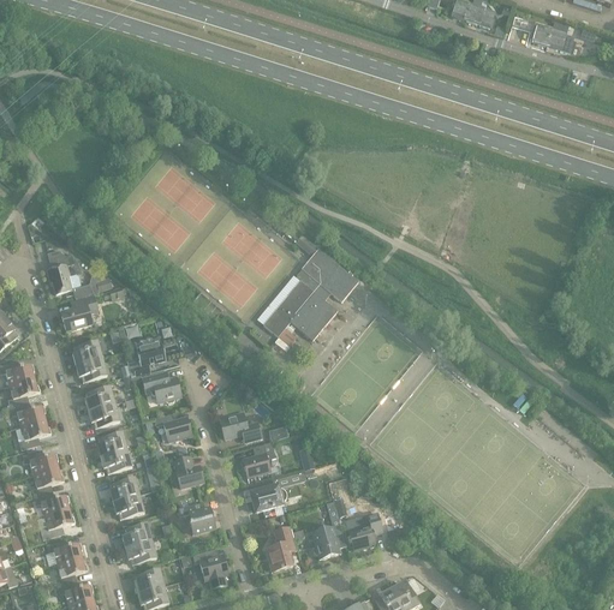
[(471,4),(458,0),(453,0),(451,6),(454,6),(451,15),(465,19),(471,4)]
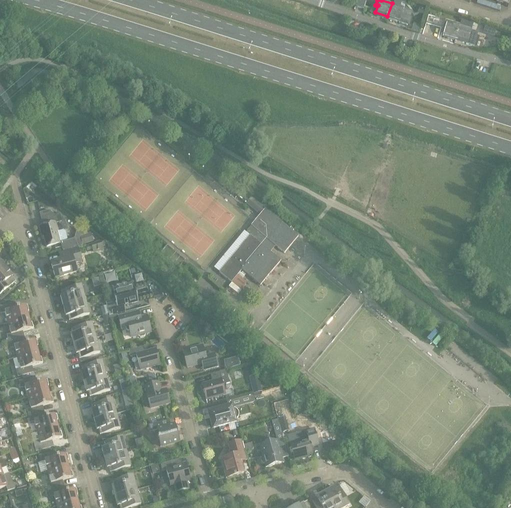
[(387,16),(406,22),(411,10),(392,3),(387,16)]
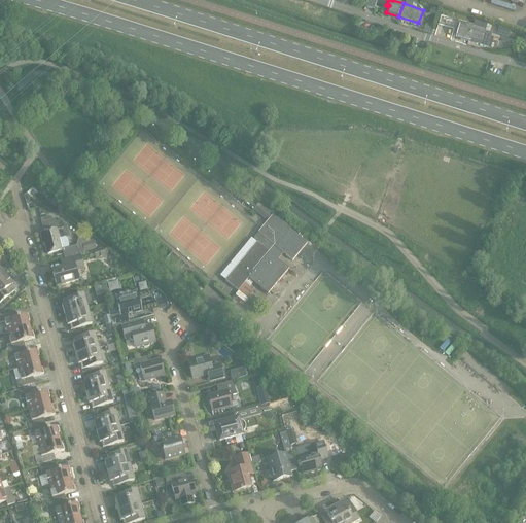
[(425,21),(423,27),(429,29),(431,23),(425,21)]
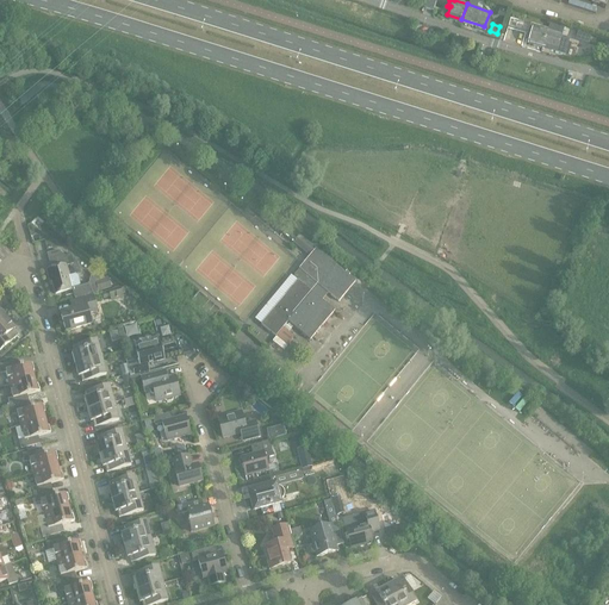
[(546,30),(532,26),(527,41),(541,45),(546,30)]
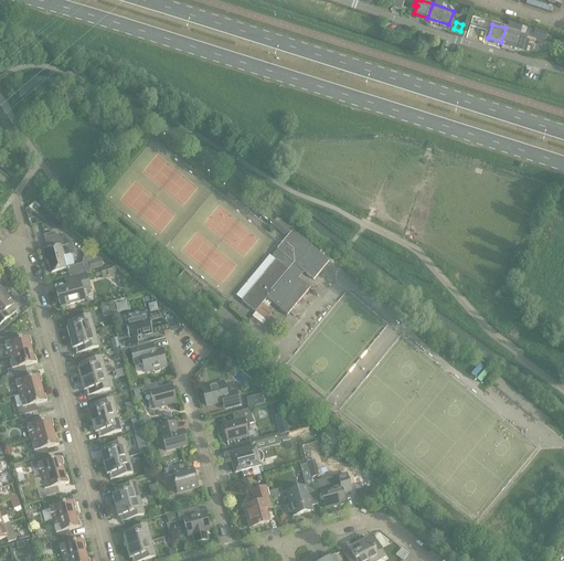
[(501,42),(514,45),(522,48),(527,34),(506,28),(501,42)]
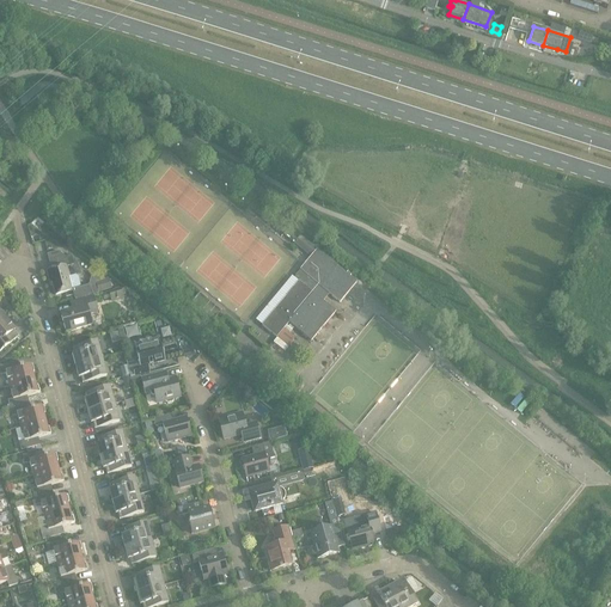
[(309,252),(315,244),(300,232),(293,240),(309,252)]
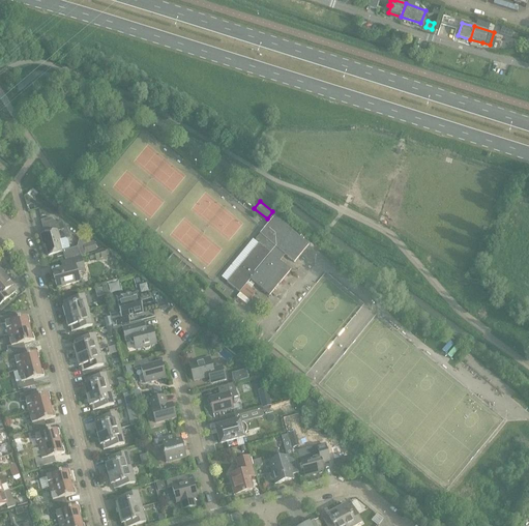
[(273,213),(259,231),(256,235),(255,238),(258,240),(270,252),(281,239),(275,234),(285,223),(273,213)]
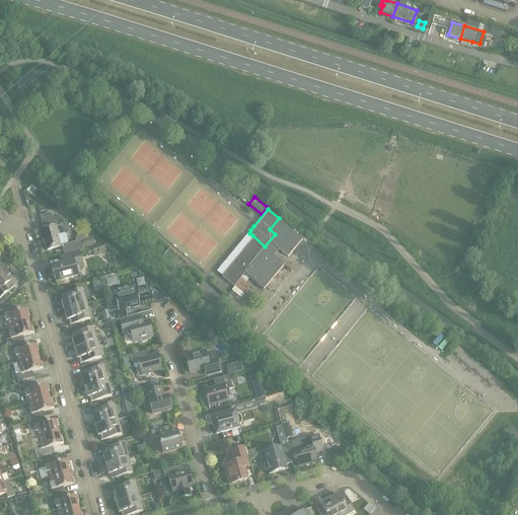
[(43,226),(39,227),(42,235),(43,234),(46,247),(61,243),(63,252),(78,248),(75,238),(66,241),(67,238),(65,231),(63,230),(58,231),(55,223),(62,221),(60,214),(55,215),(41,219),(43,226)]
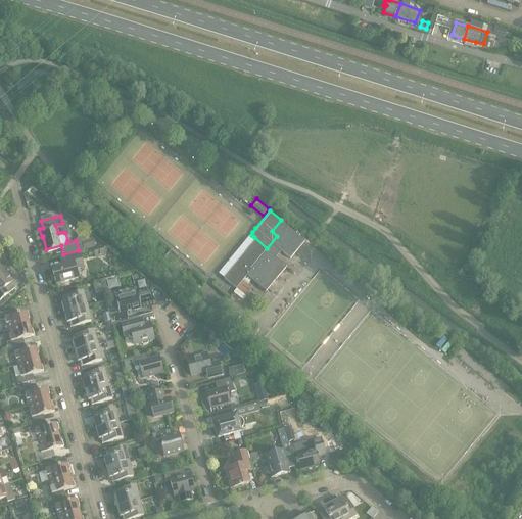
[(289,255),(303,238),(281,220),(272,231),(277,236),(267,248),(275,254),(280,248),(289,255)]
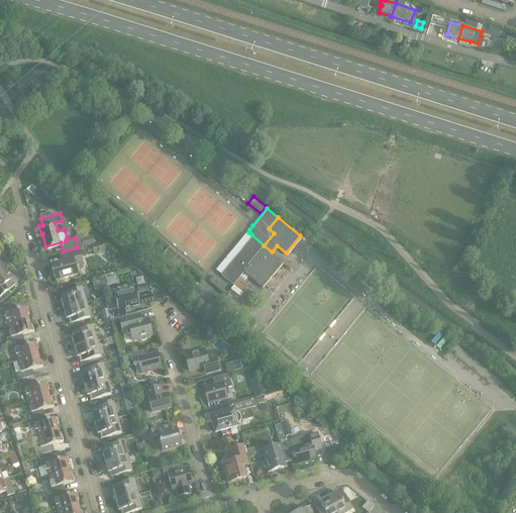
[(80,234),(83,243),(94,240),(91,231),(80,234)]
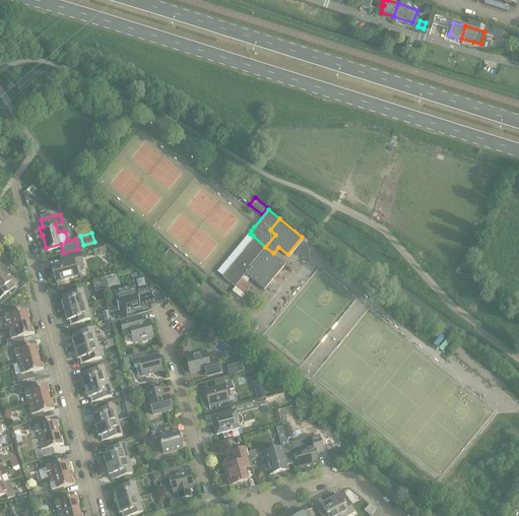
[(265,247),(253,236),(232,261),(245,271),(265,247)]
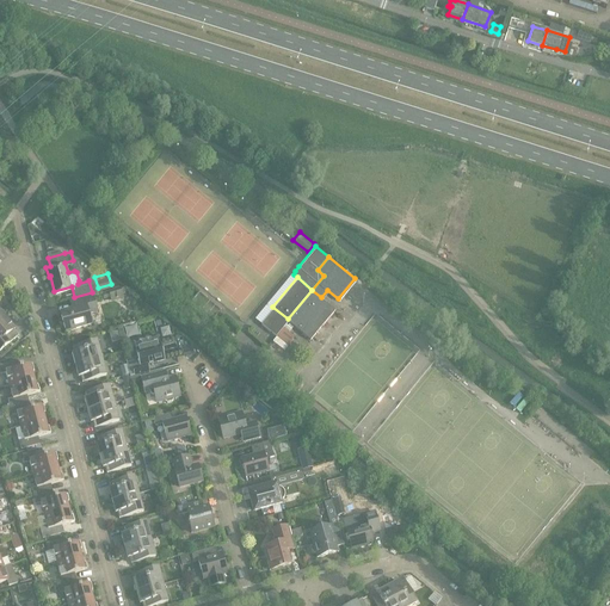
[(121,283),(108,286),(111,298),(123,295),(121,283)]
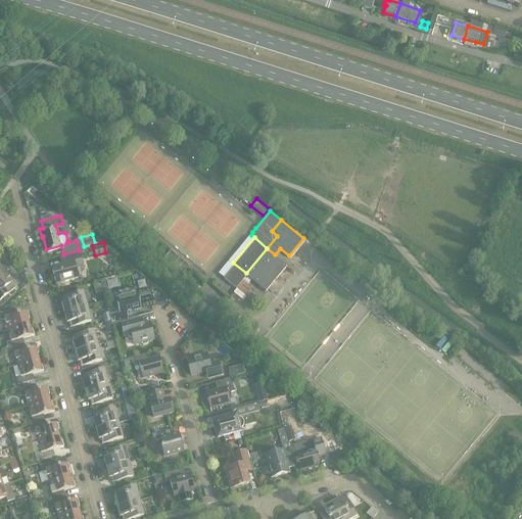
[(275,254),(267,248),(246,273),(247,274),(251,277),(265,288),(286,264),(275,254)]
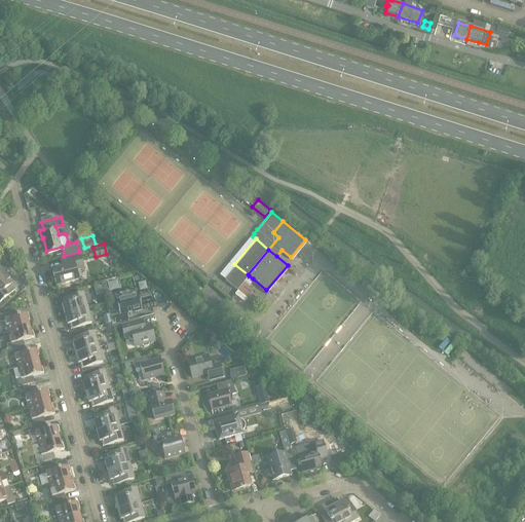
[(77,276),(75,267),(82,265),(79,252),(64,256),(65,263),(51,267),(55,283),(77,276)]
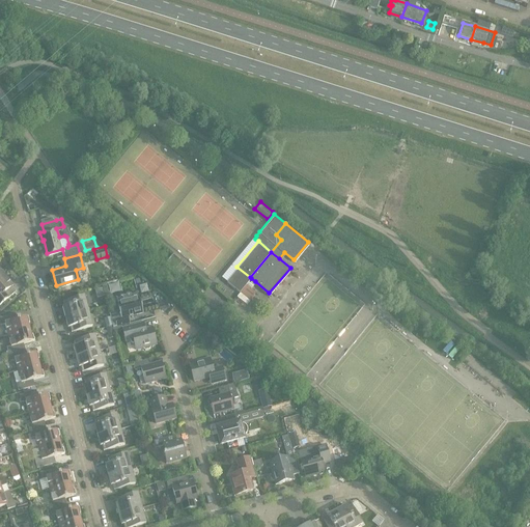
[(250,277),(236,267),(226,279),(239,290),(250,277)]
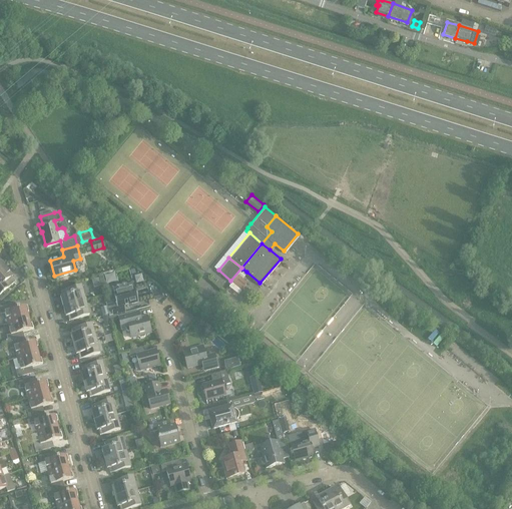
[(0,291),(13,280),(9,275),(12,273),(4,265),(0,268),(0,291)]
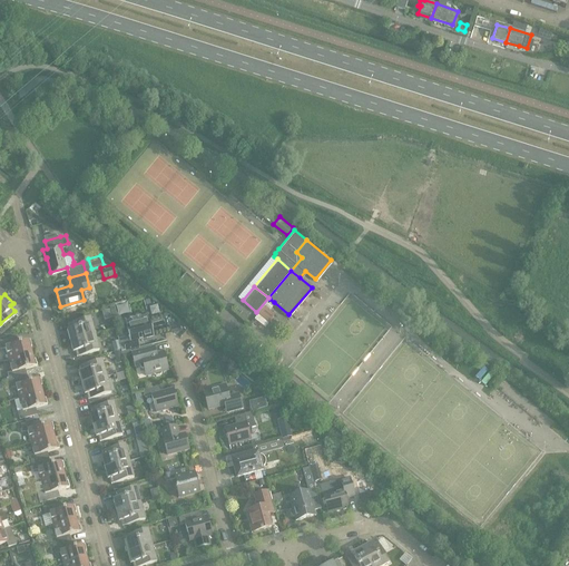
[(270,299),(262,308),(266,311),(274,302),(270,299)]
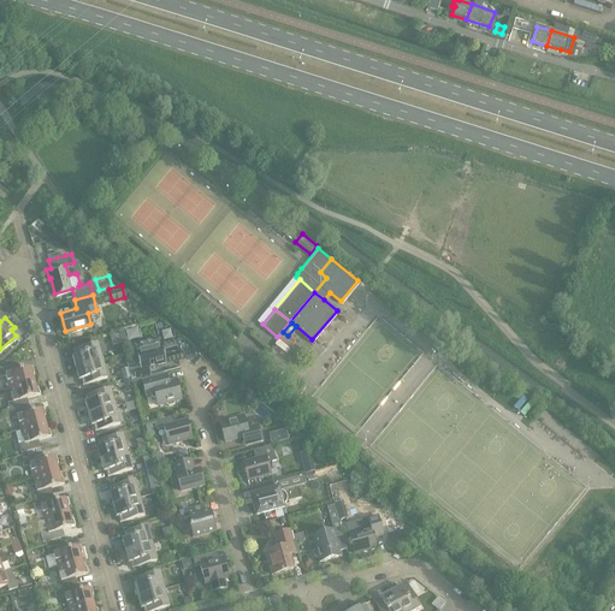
[(137,357),(126,360),(130,377),(149,371),(147,363),(165,359),(160,342),(159,342),(158,334),(134,342),(137,357)]
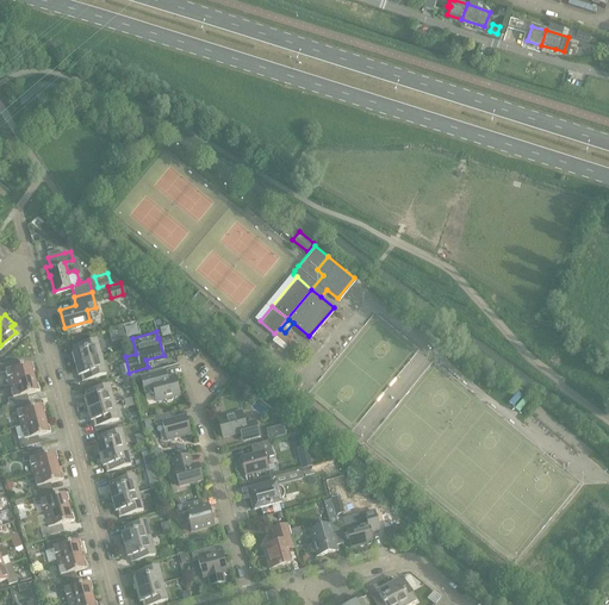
[(100,354),(95,336),(72,343),(73,349),(70,349),(74,361),(100,354)]
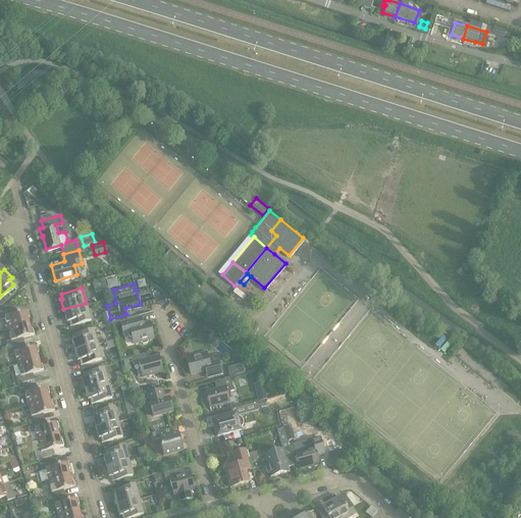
[(163,292),(157,299),(161,303),(167,296),(163,292)]
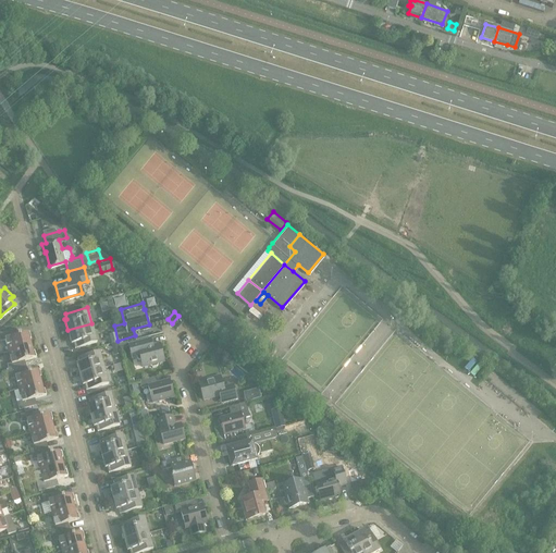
[(74,345),(96,340),(91,323),(68,330),(71,341),(73,340),(74,345)]
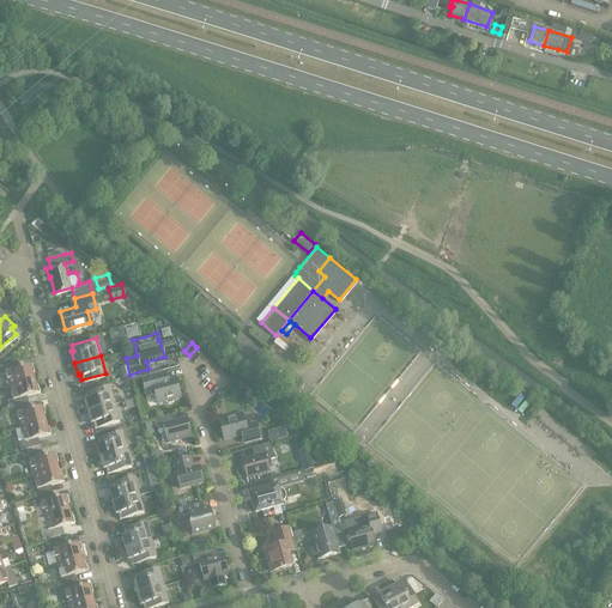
[(31,362),(16,366),(14,359),(0,363),(0,371),(5,370),(8,383),(34,376),(31,370),(34,369),(31,362)]
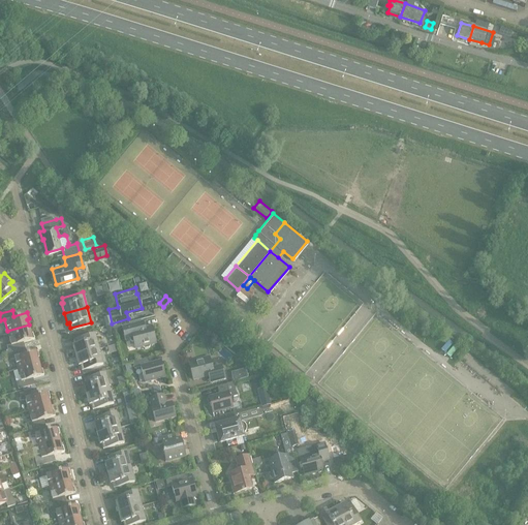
[(142,343),(142,344),(144,345),(148,344),(149,342),(149,341),(155,340),(150,323),(143,327),(141,325),(138,319),(121,325),(124,335),(128,334),(129,338),(131,339),(133,339),(134,345),(142,343)]
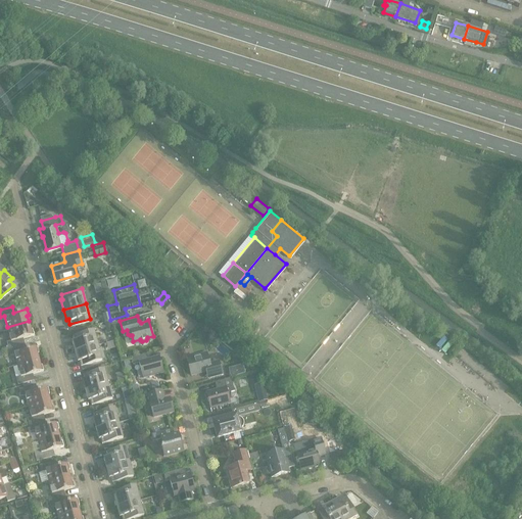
[(21,342),(19,336),(33,332),(32,327),(30,327),(29,321),(7,327),(10,338),(6,339),(8,345),(21,342)]
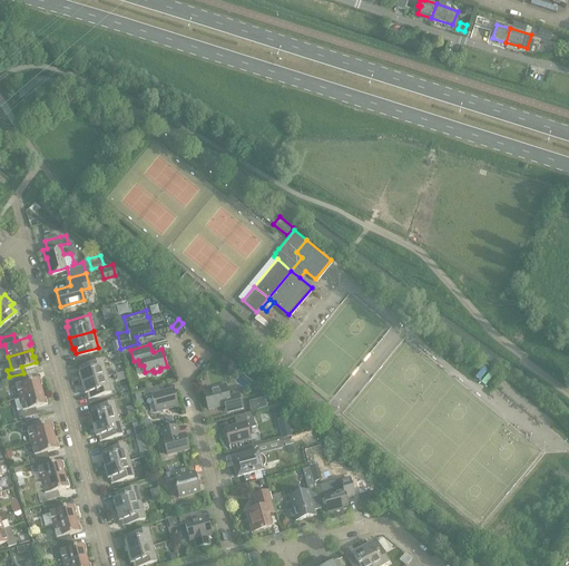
[(106,373),(101,357),(78,363),(80,369),(78,369),(80,380),(106,373)]
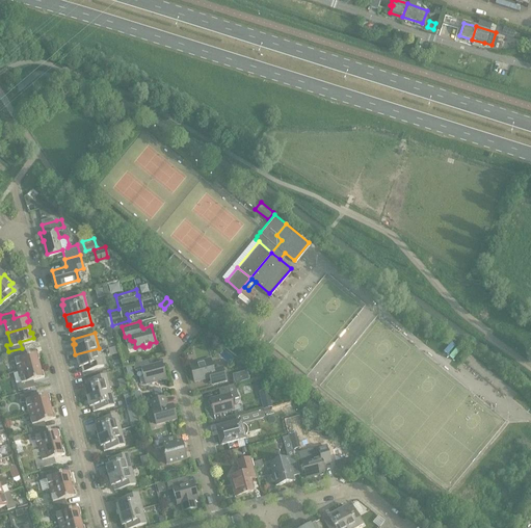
[(38,362),(36,358),(38,357),(37,350),(23,354),(22,348),(8,351),(9,359),(14,358),(17,368),(38,362)]
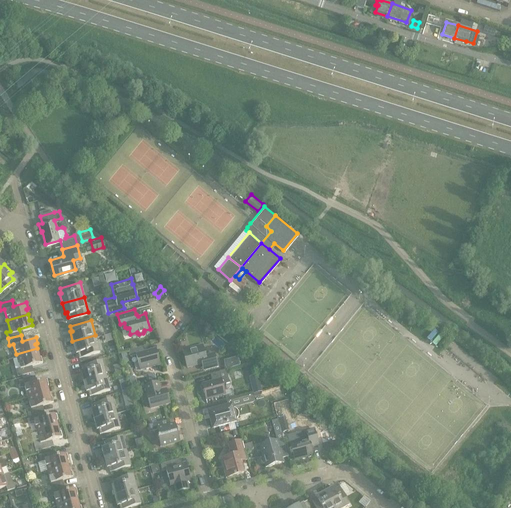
[(78,355),(99,350),(95,335),(72,341),(75,351),(77,350),(78,355)]
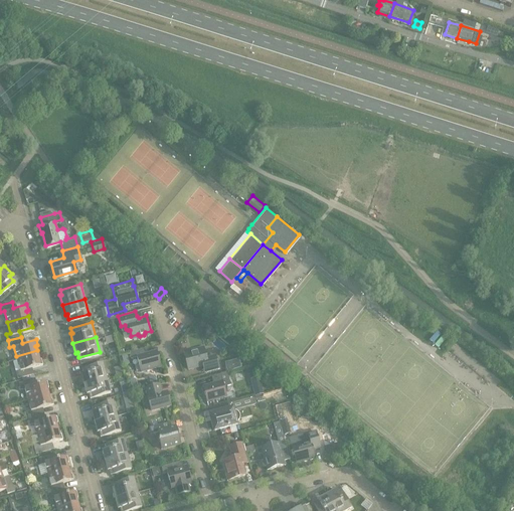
[(202,362),(204,369),(217,365),(214,353),(205,355),(202,344),(190,347),(191,349),(183,351),(187,366),(202,362)]
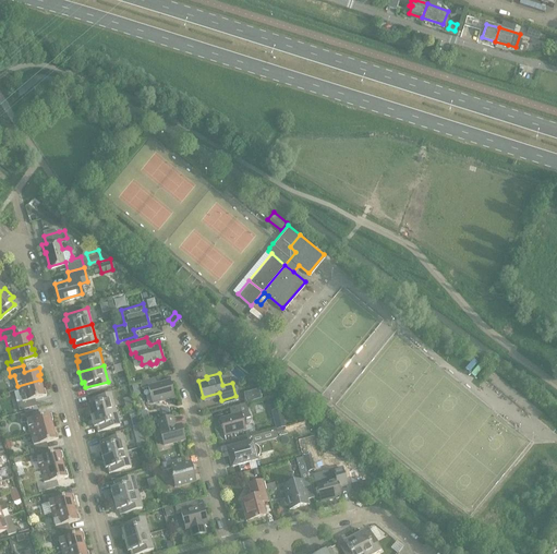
[(153,399),(172,394),(168,377),(154,382),(152,375),(138,378),(141,386),(148,384),(153,399)]
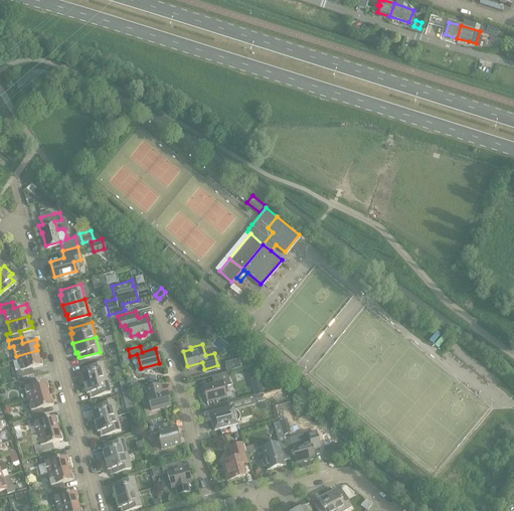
[(42,362),(40,356),(38,357),(37,350),(16,356),(19,368),(15,369),(17,375),(30,372),(29,366),(42,362)]
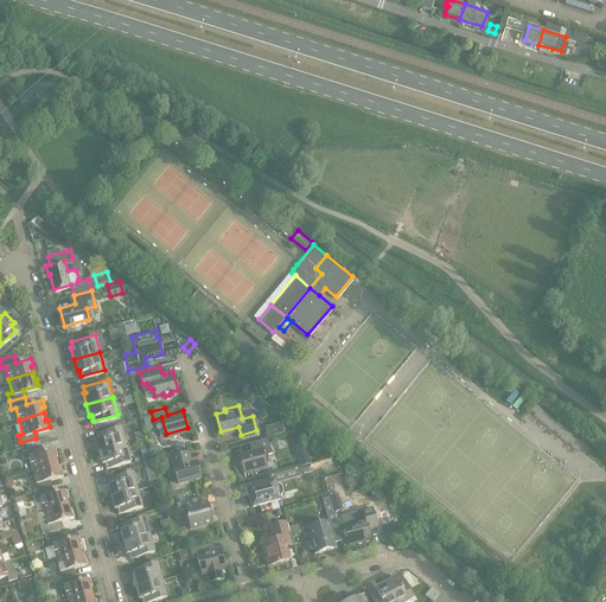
[(285,430),(281,418),(265,423),(267,435),(285,430)]
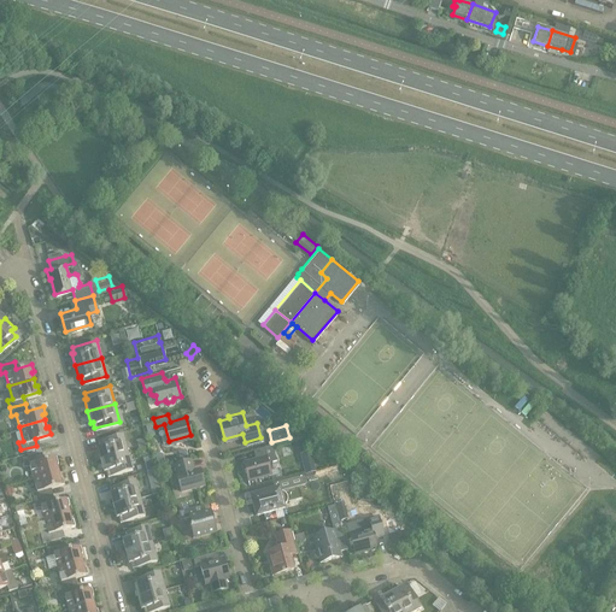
[(127,449),(122,431),(98,439),(99,445),(97,445),(100,457),(127,449)]
